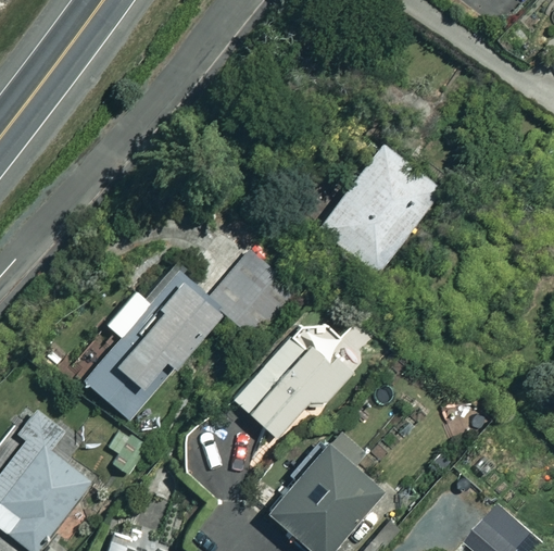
[(443,189),(380,142),(316,228),(379,275),(443,189)]
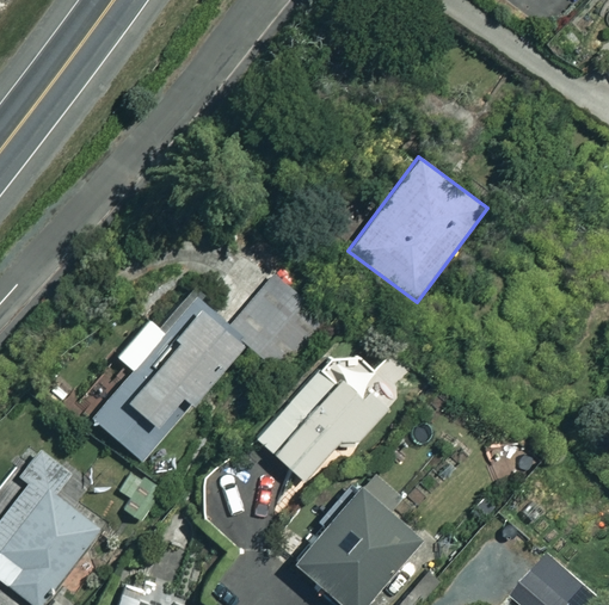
[(134,370),(93,417),(149,464),(248,347),(285,378),(332,325),(272,275),(234,321),(201,292),(166,332),(149,319),(117,357),(134,370)]
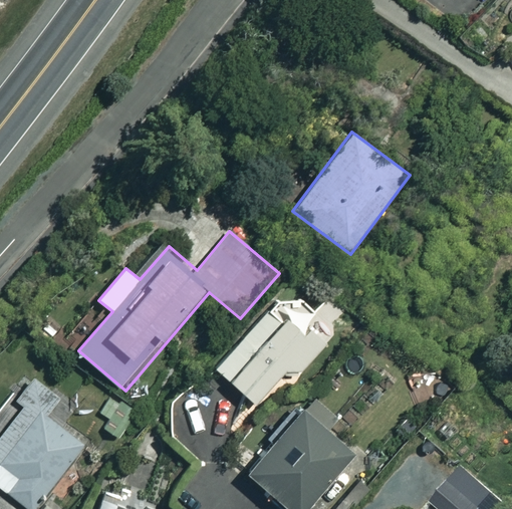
[(339,336),(305,300),(278,299),(216,371),(256,407),(285,373),(297,385),(339,336)]
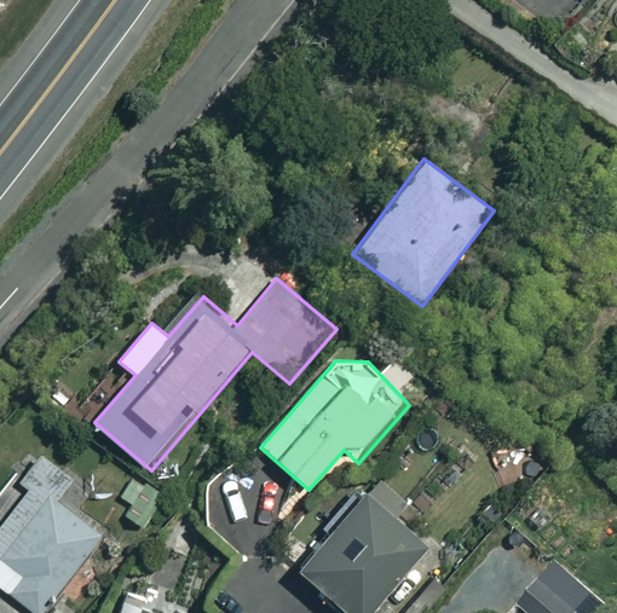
[(73,483),(41,458),(17,490),(28,498),(0,532),(0,589),(29,612),(41,612),(99,539),(55,504),(73,483)]
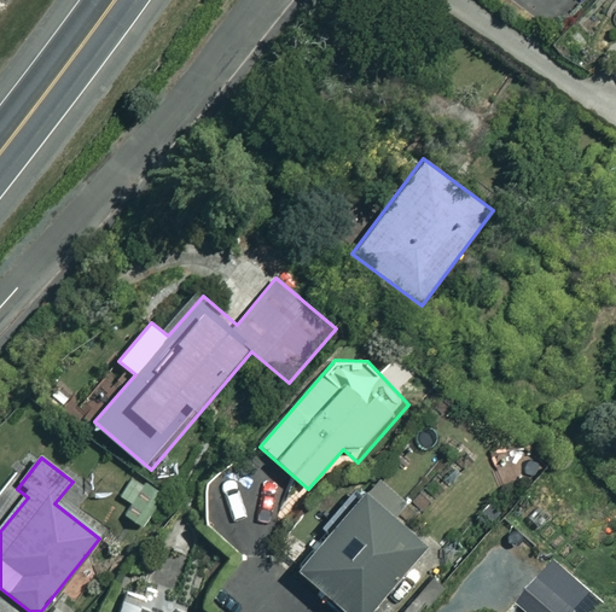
[(366,611),(424,547),(364,493),(296,569),(344,611),(366,611)]
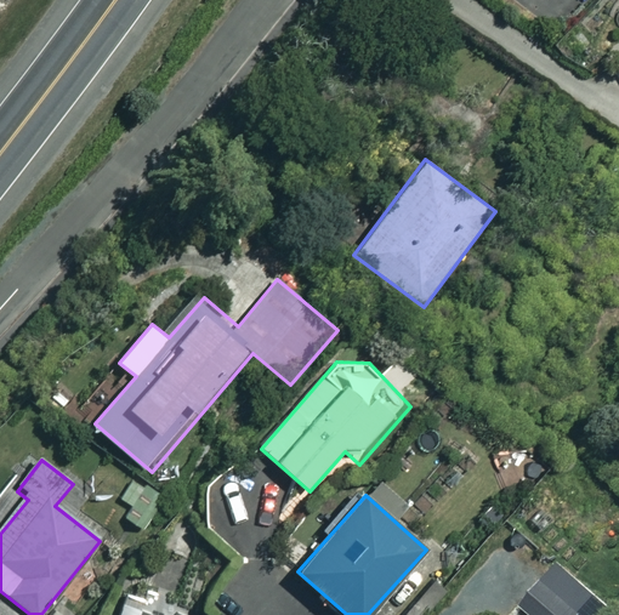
[(575,614),(547,588),(524,611),(527,614),(575,614)]
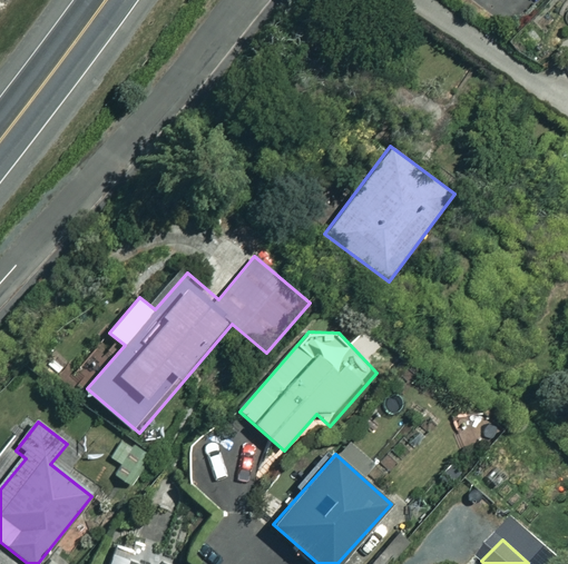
[(152,563),(113,550),(107,563),(152,563)]
